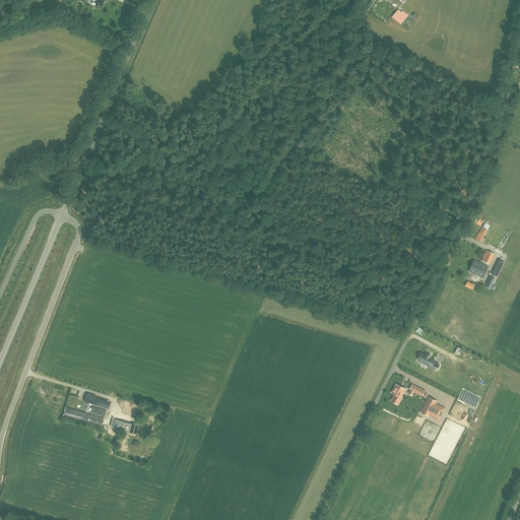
[(401,23),(408,15),(403,11),(401,13),(398,10),(393,17),(401,23)]
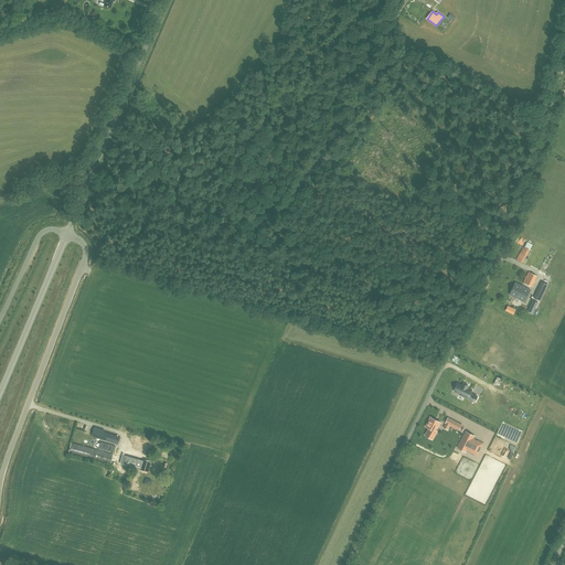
[(524,246),(522,251),(518,259),(523,263),(531,249),(524,246)]
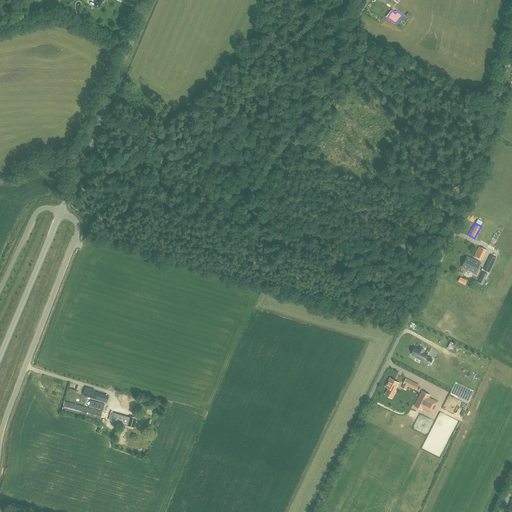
[(491,245),(497,248),(500,241),(495,238),(491,245)]
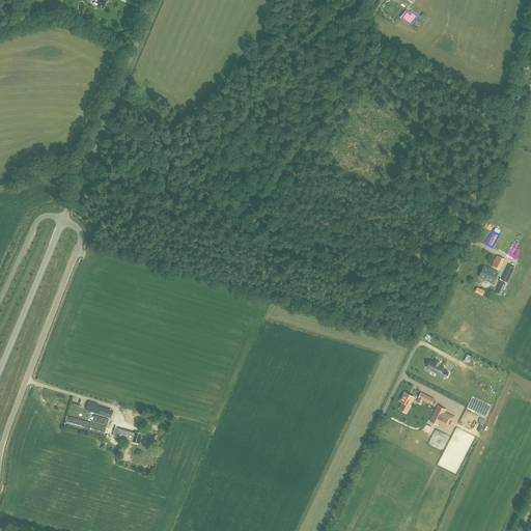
[(497,255),(492,266),(500,270),(505,259),(497,255)]
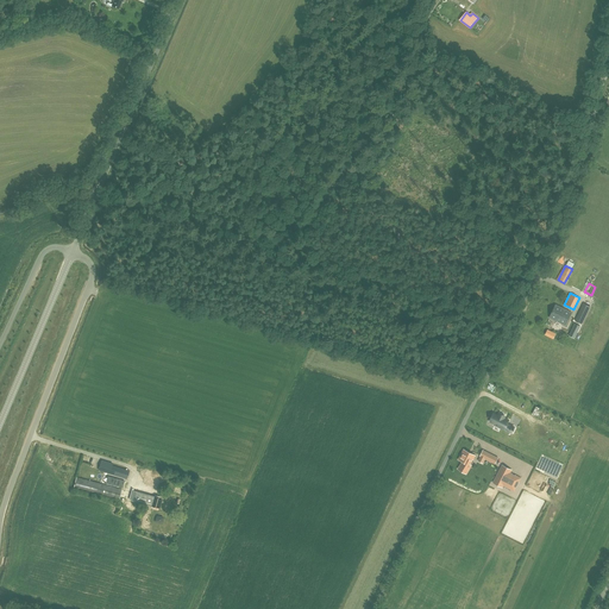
[(584,303),(576,321),(582,324),(590,307),(584,303)]
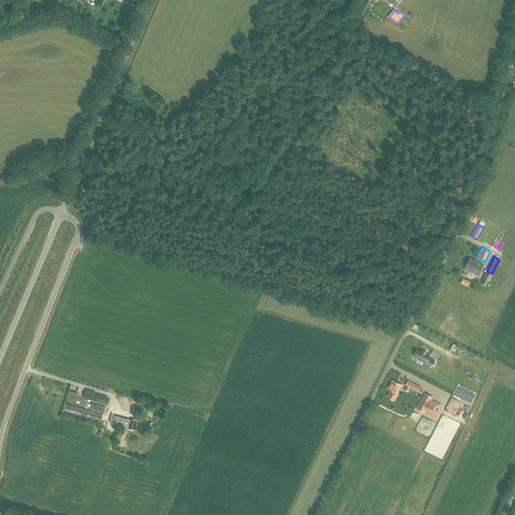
[(470,259),(465,269),(479,275),(483,265),(470,259)]
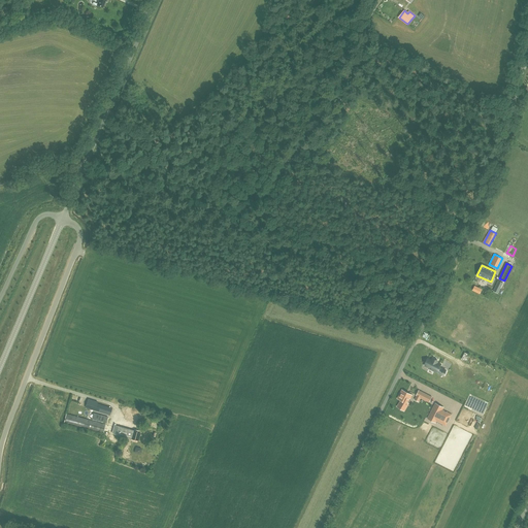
[(499,281),(494,291),(498,293),(503,283),(499,281)]
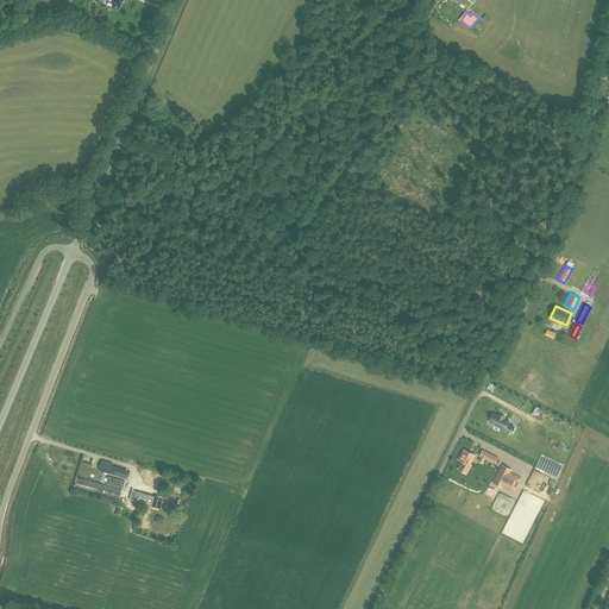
[(512,422),(523,428),(529,418),(519,412),(512,422)]
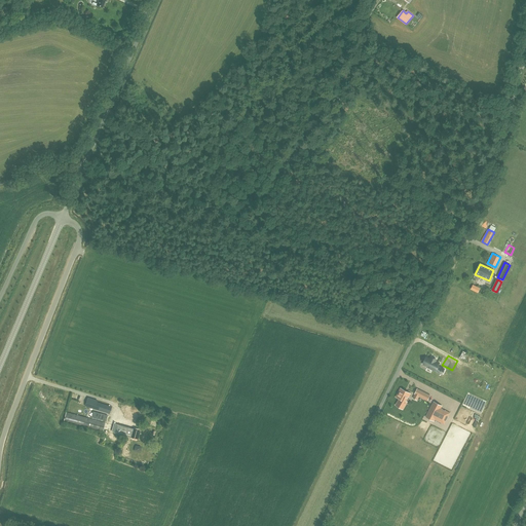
[(428,359),(426,358),(423,364),(425,365),(427,366),(427,367),(433,370),(440,373),(441,371),(442,370),(441,370),(442,368),(438,366),(440,363),(436,361),(436,360),(431,358),(430,360),(428,359)]
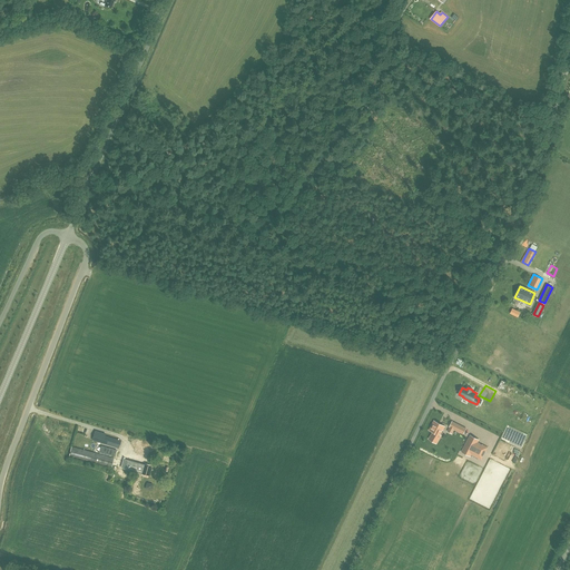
[(443,430),(444,426),(434,421),(432,424),(432,425),(431,426),(431,428),(430,430),(433,432),(429,439),(436,443),(441,435),(440,434),(442,430),(443,430)]
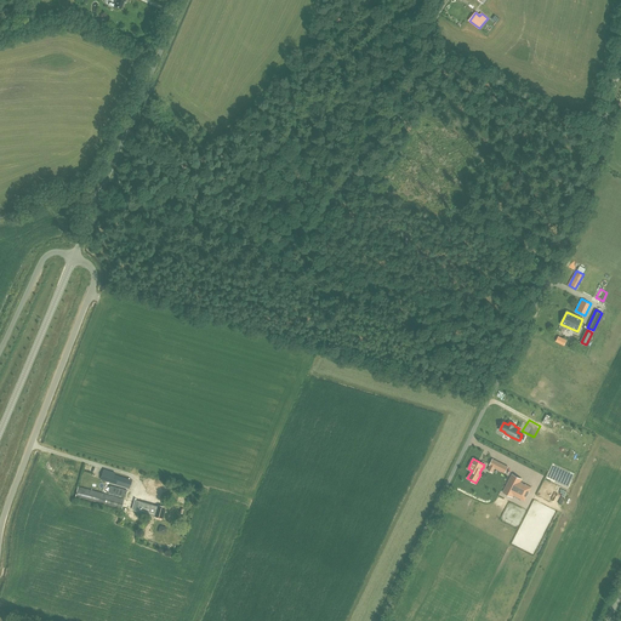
[(510,472),(539,485),(543,473),(514,461),(510,472)]
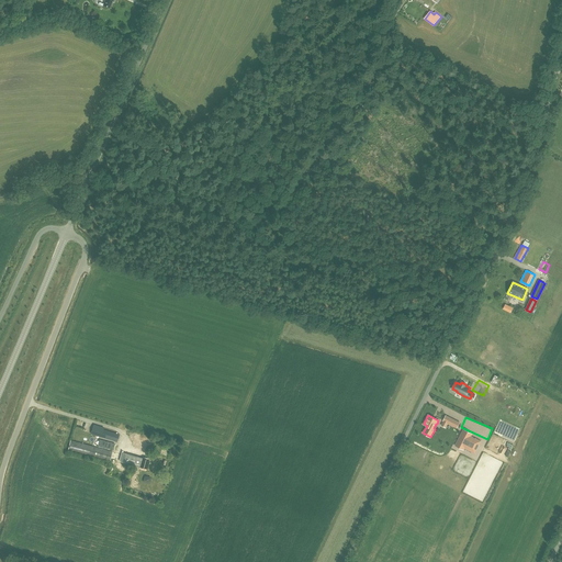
[(120,435),(103,429),(104,428),(94,425),(91,434),(97,436),(117,442),(120,435)]
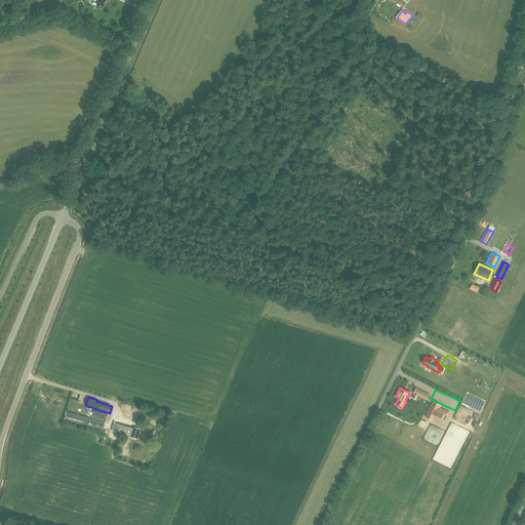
[(433,401),(426,416),(433,420),(434,418),(443,423),(449,412),(440,407),(441,405),(433,401)]
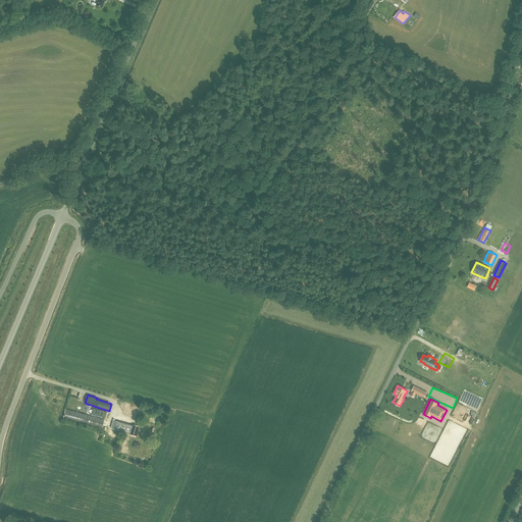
[(93,416),(90,427),(102,430),(105,419),(93,416)]
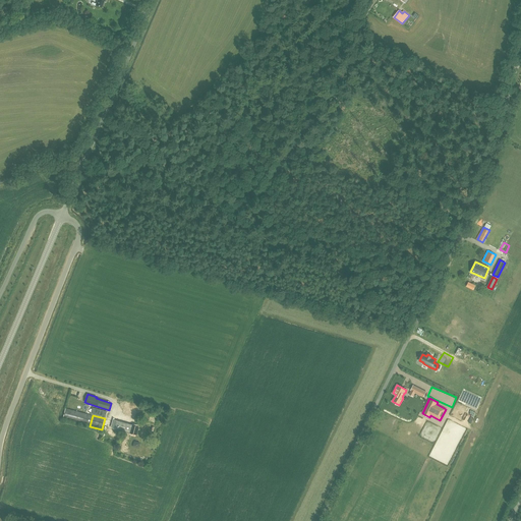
[(120,423),(120,422),(114,421),(112,427),(118,429),(119,427),(130,430),(130,432),(136,433),(137,427),(132,425),(132,426),(120,423)]
